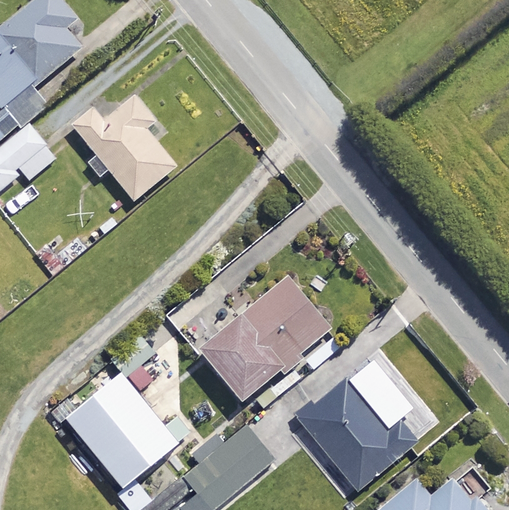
[(26,0),(0,20),(0,135),(43,103),(33,89),(84,51),(69,32),(84,21),(68,0),(26,0)]
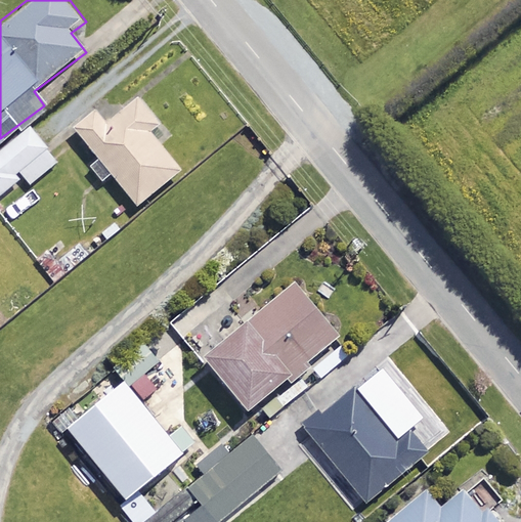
[(159,124),(137,97),(103,126),(93,113),(74,129),(136,206),(179,171),(147,132),(159,124)]
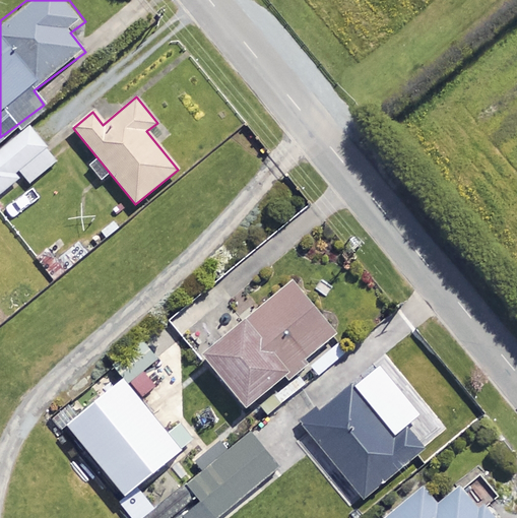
[(55,159),(27,127),(0,149),(0,192),(21,175),(27,182),(55,159)]
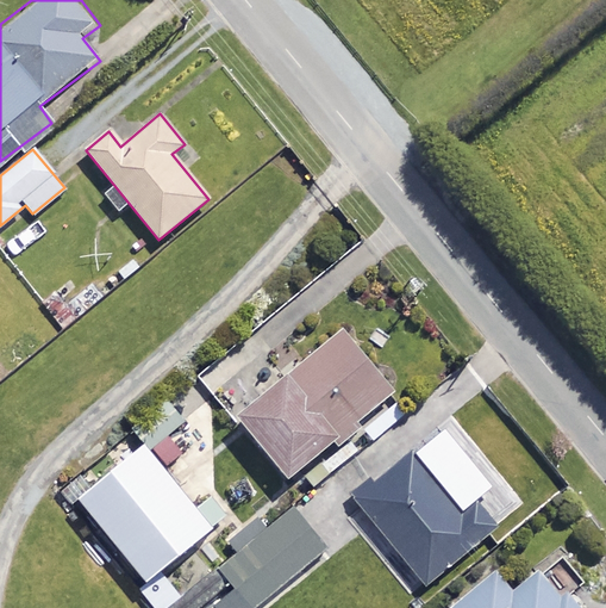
[(393,392),(343,332),(237,419),(287,481),(393,392)]
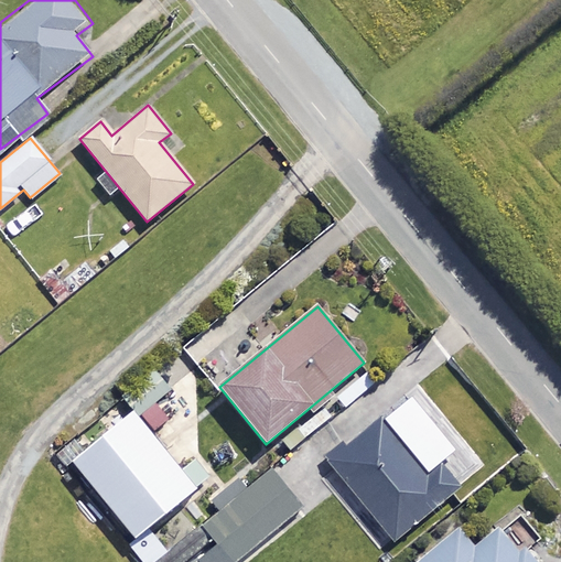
[(152,368),(121,393),(141,417),(172,391),(152,368)]
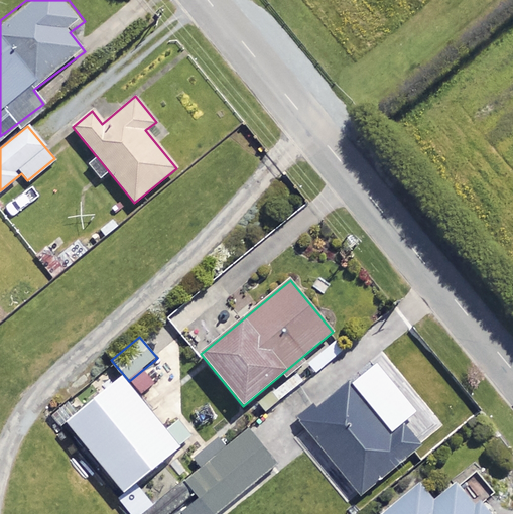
[(178,450),(121,379),(68,422),(124,493),(178,450)]
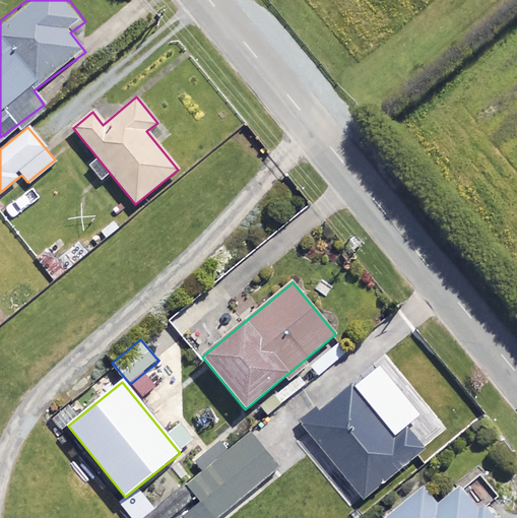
[(365,403),(348,384),(301,424),(361,498),(422,448),(377,394),(365,403)]
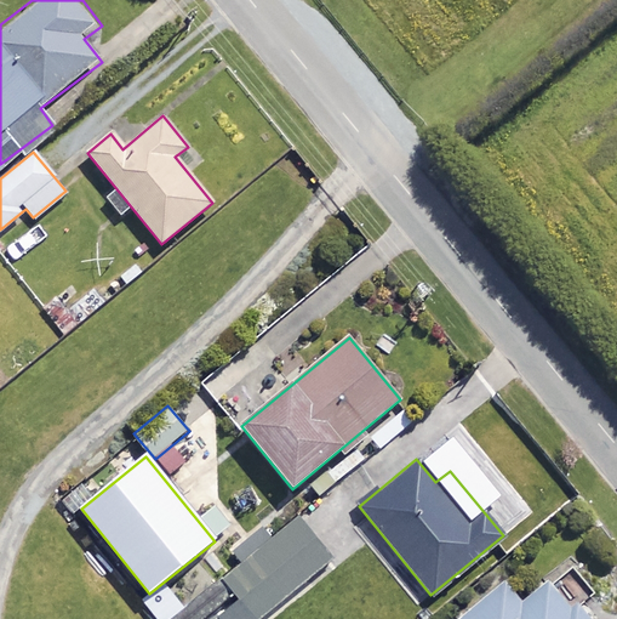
[(206,618),(238,595),(256,618),(330,560),(297,518),(170,618),(206,618)]
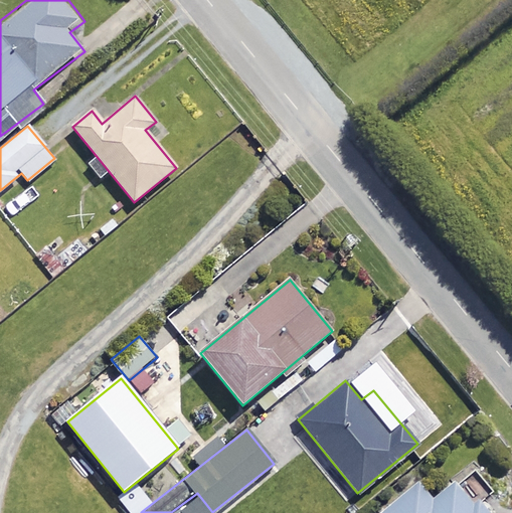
[(432,500),(417,483),(380,512),(481,512),(455,481),(432,500)]
